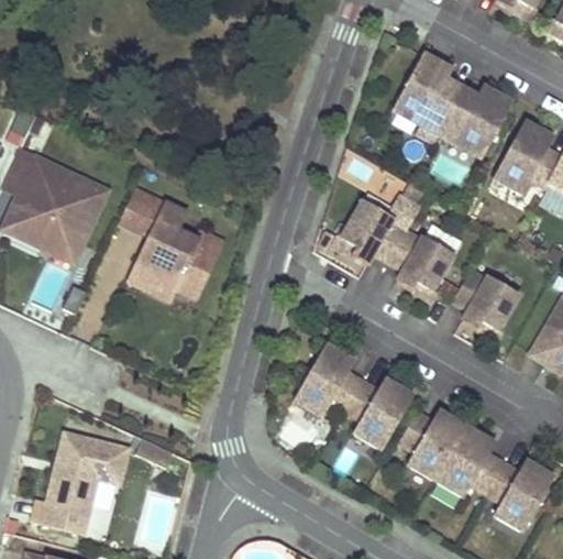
[(522,2),(519,0),(514,0),(510,8),(529,18),(534,9),(530,7),(522,2)]
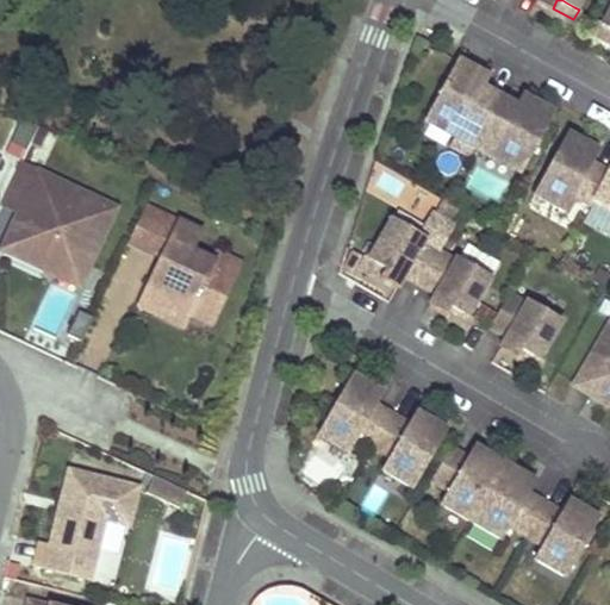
[(609,39),(609,26),(601,22),(597,19),(591,30),(609,39)]
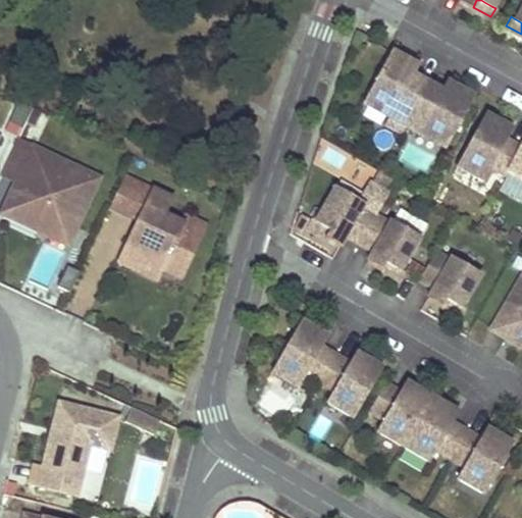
[(368,97),(366,103),(406,124),(414,111),(428,84),(415,76),(420,66),(418,64),(394,51),(368,97)]
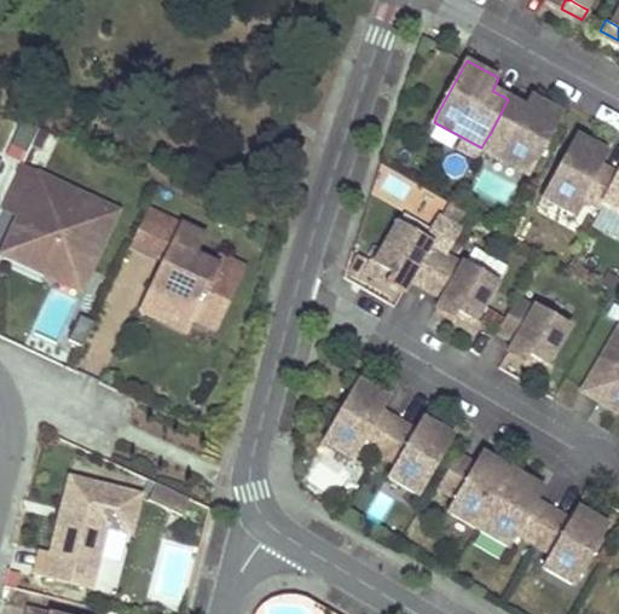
[(481,148),(530,175),(534,168),(563,115),(536,99),(531,97),(525,109),(508,99),(491,132),(481,148)]
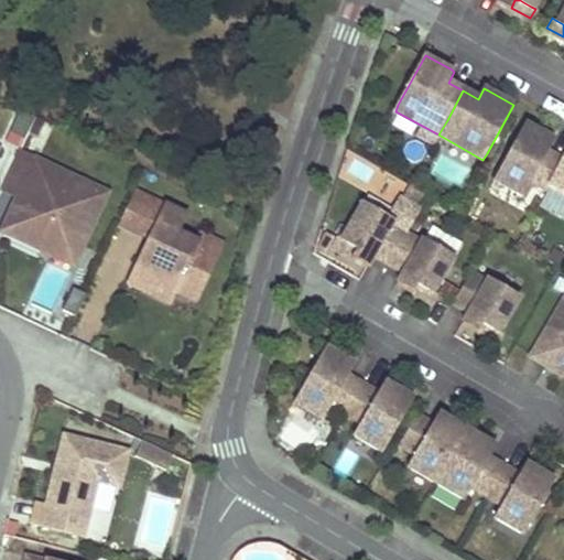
[(550,186),(563,160),(563,157),(551,150),(556,139),(550,135),(527,122),(495,180),(524,196),(532,181),(548,190),(550,186)]
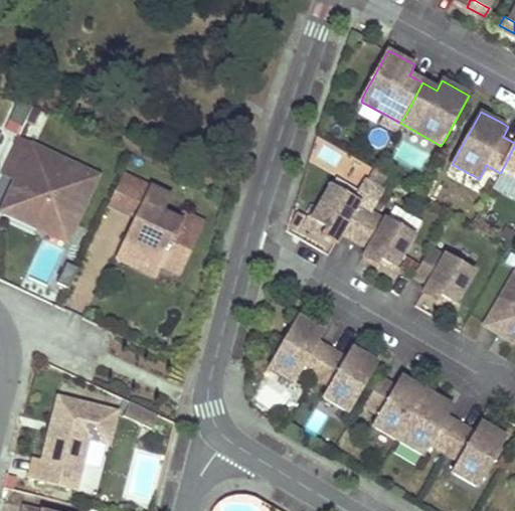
[(75,221),(98,173),(66,159),(59,174),(39,164),(47,149),(17,136),(16,135),(0,170),(15,177),(7,192),(11,194),(5,207),(17,213),(19,208),(41,218),(46,207),(75,221)]
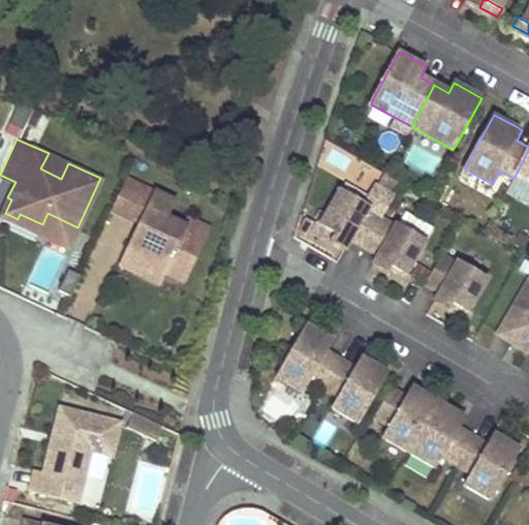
[(332,140),(321,156),(371,185),(381,167),(332,140)]
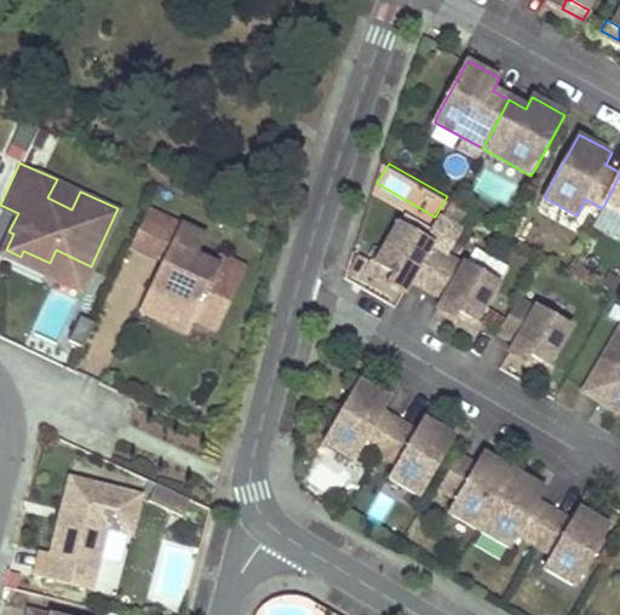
[(484,165),(476,184),(506,199),(516,179),(484,165)]
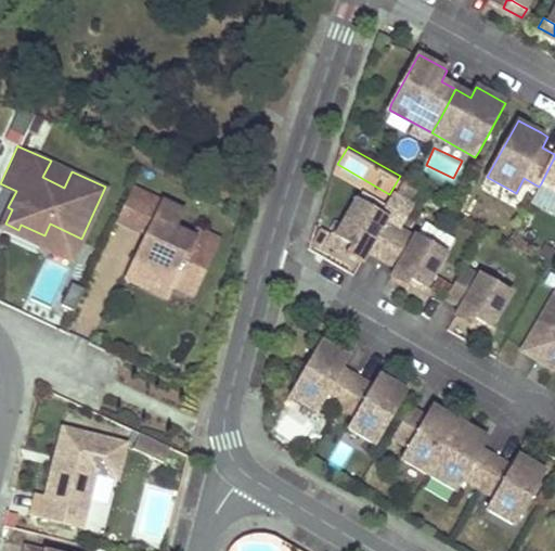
[(554,157),(541,183),(554,191),(554,157)]
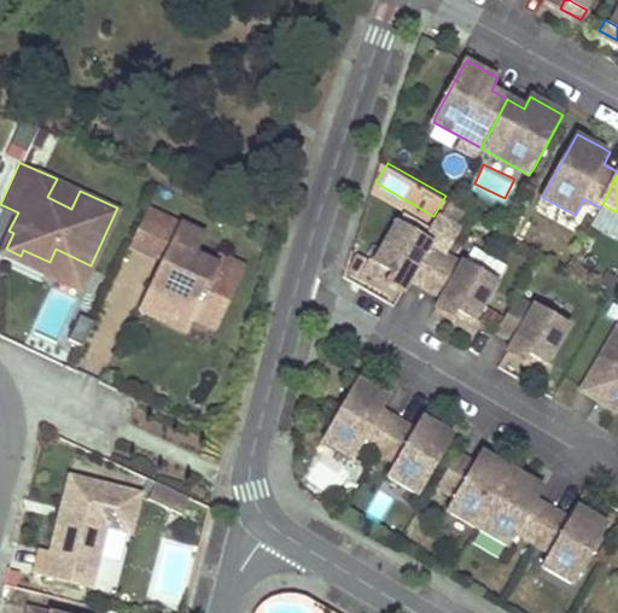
[(71,209),(80,191),(57,179),(47,197),(71,209)]
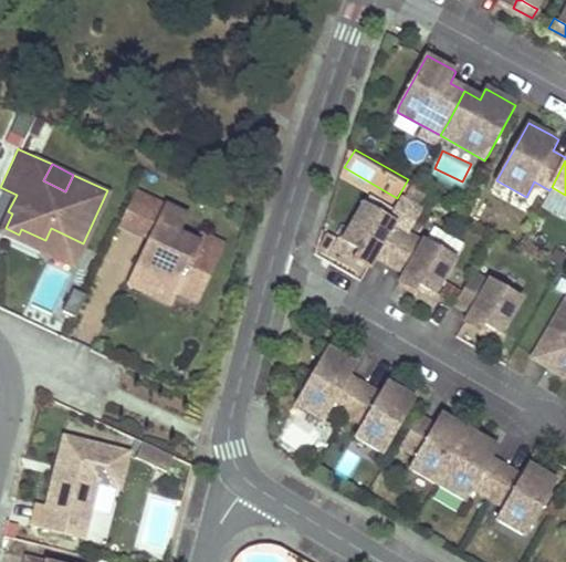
[(195,299),(221,241),(199,231),(196,239),(176,230),(184,212),(134,188),(118,221),(149,237),(136,264),(152,272),(157,287),(171,293),(174,289),(195,299)]
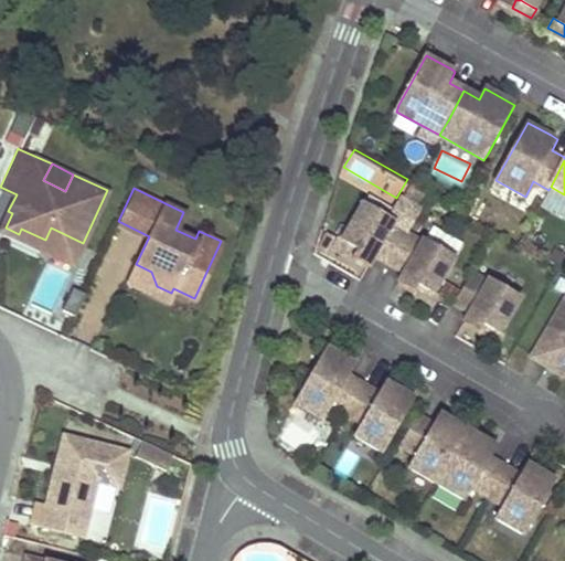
[(364,201),(342,236),(354,244),(358,246),(352,255),(369,264),(375,252),(391,261),(407,232),(393,223),(395,219),(364,201)]
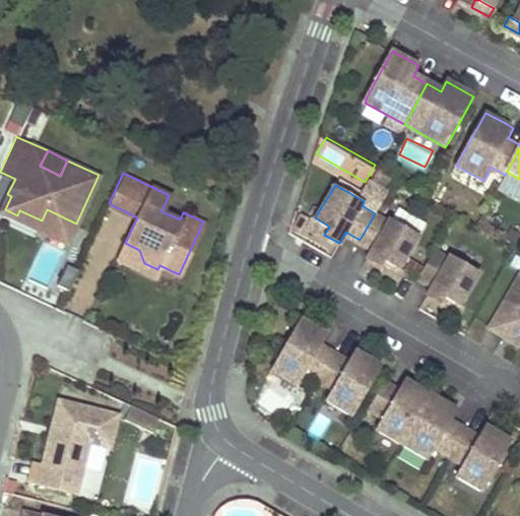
[(0,210),(67,243),(76,223),(47,209),(42,220),(19,210),(17,215),(5,209),(11,196),(7,194),(0,209),(0,210)]
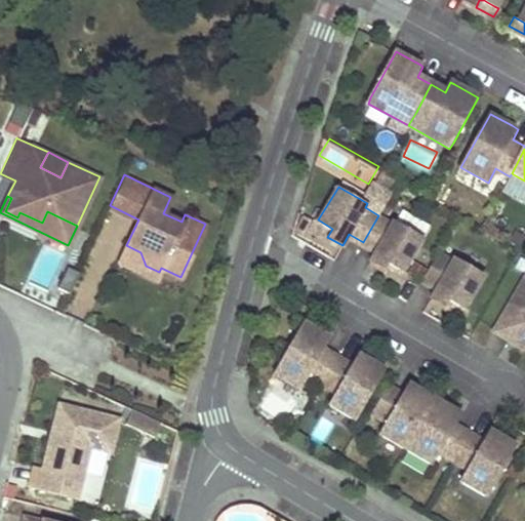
[(430,225),(403,208),(396,222),(422,238),(430,225)]
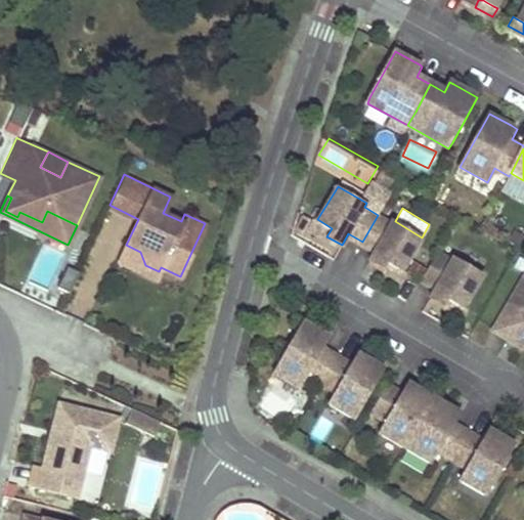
[(391,263),(402,270),(422,237),(395,221),(393,220),(392,223),(378,215),(362,242),(376,250),(368,261),(383,270),(388,262),(391,263)]
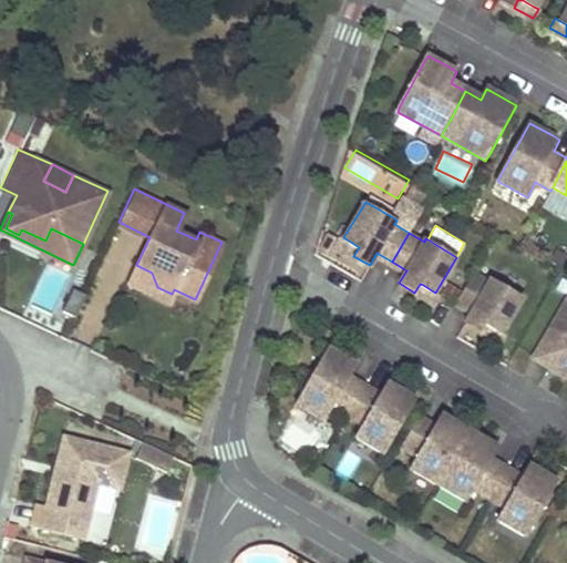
[(353,256),(359,247),(356,245),(343,237),(340,235),(334,245),(353,256)]
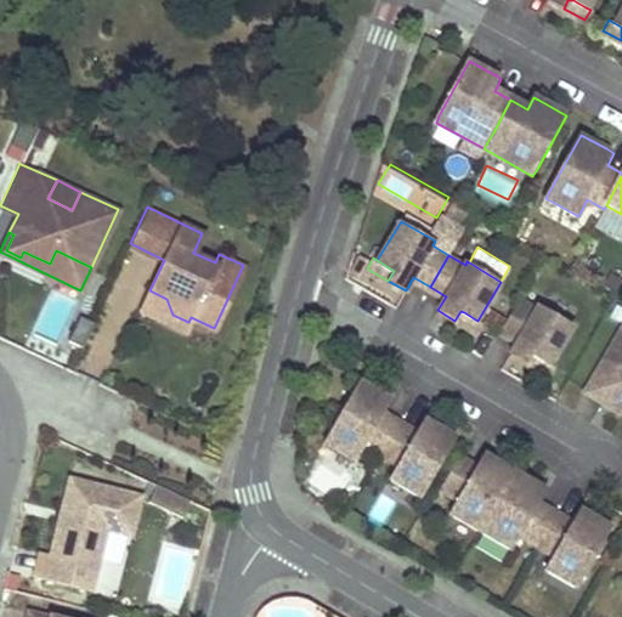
[(167,299),(150,290),(141,307),(185,328),(188,322),(173,315),(167,299)]
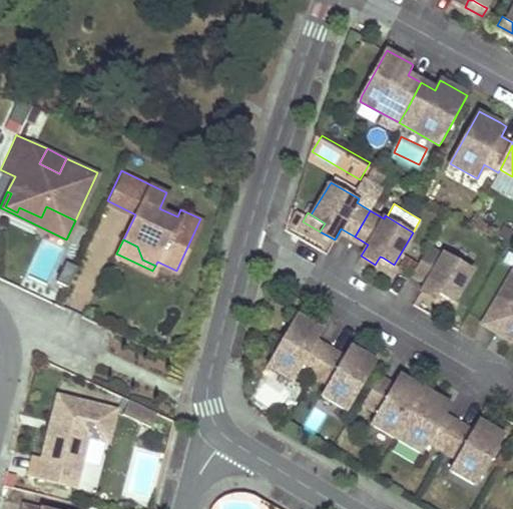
[(444,294),(453,300),(472,270),(444,252),(443,255),(429,246),(414,272),(427,280),(421,292),(435,300),(440,292),(444,294)]
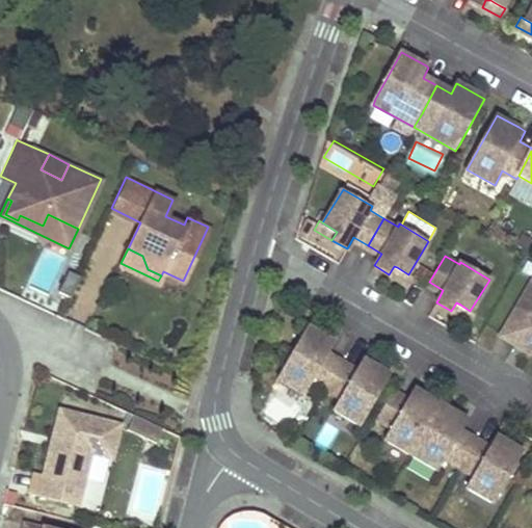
[(397,267),(394,266),(389,274),(406,285),(411,276),(408,274),(397,267)]
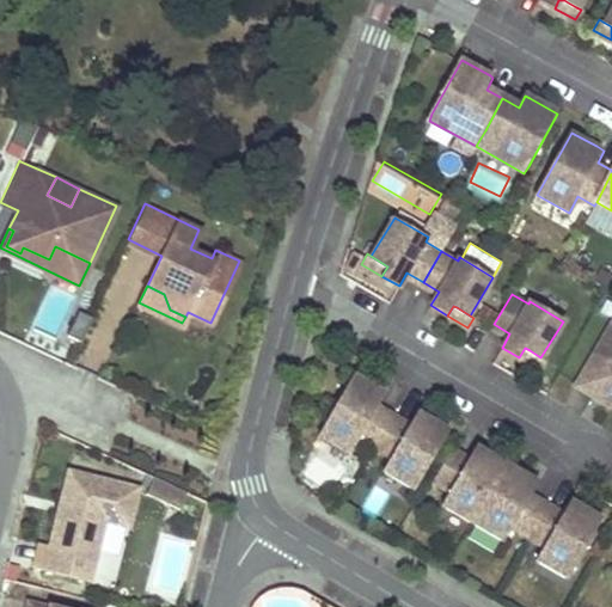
[(600,355),(611,335),(611,325),(595,353),(600,355)]
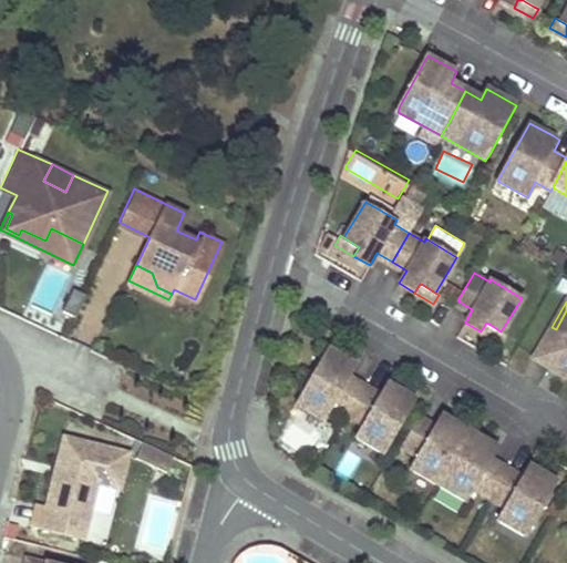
[(566,310),(556,329),(552,327),(534,357),(550,367),(552,364),(566,371),(566,310)]
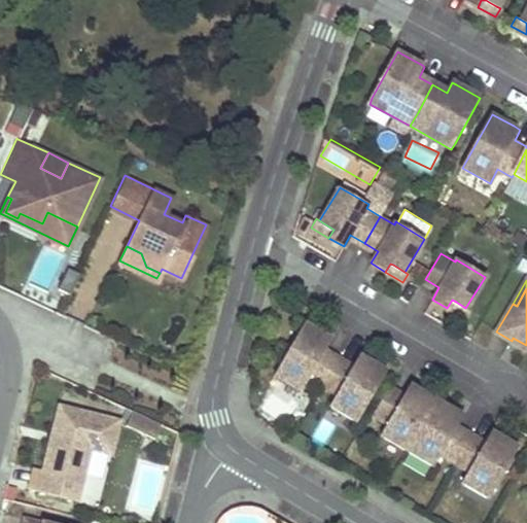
[(456,302),(452,300),(447,308),(464,318),(469,310),(465,308),(456,302)]
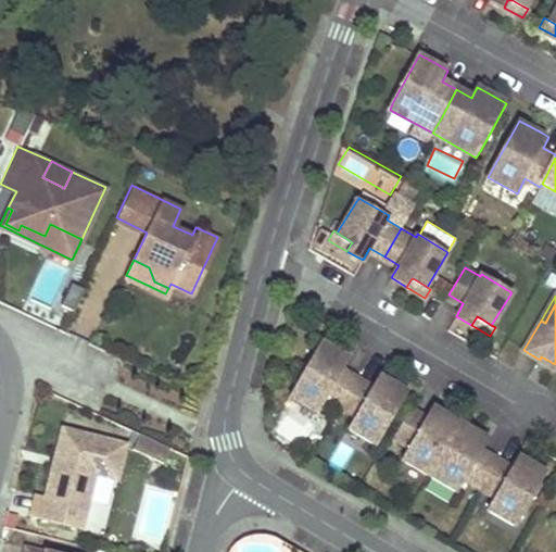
[(343,354),(320,340),(289,393),(317,411),(326,397),(340,405),(357,377),(342,368),(349,358),(343,354)]
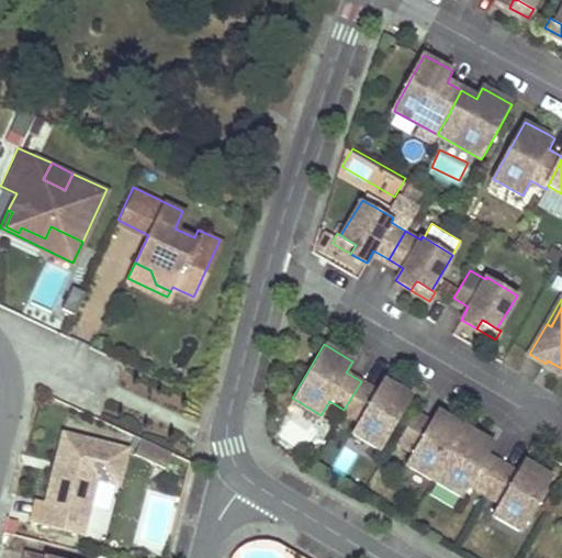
[(561,368),(547,360),(546,364),(561,374),(561,368)]
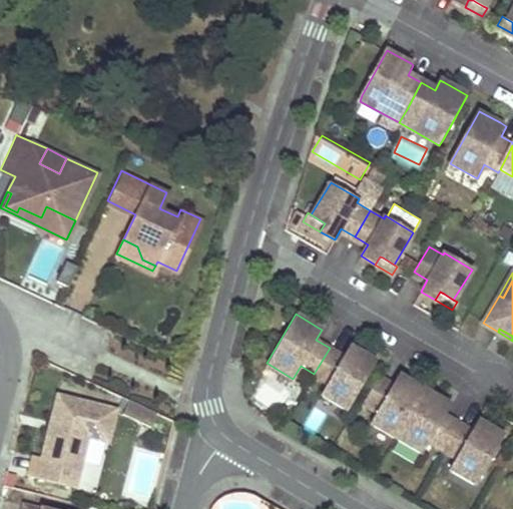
[(314,374),(328,382),(320,395),(346,410),(375,361),(352,348),(349,346),(343,356),(330,348),(314,374)]
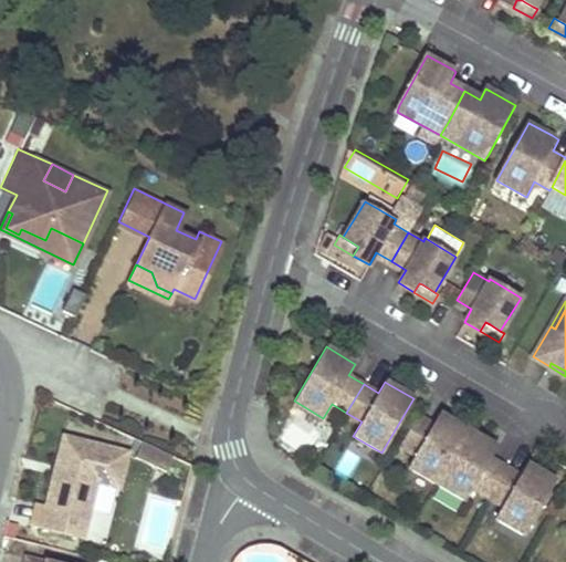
[(399,444),(415,453),(406,467),(435,485),(467,430),(444,417),(438,413),(431,424),(417,415),(399,444)]
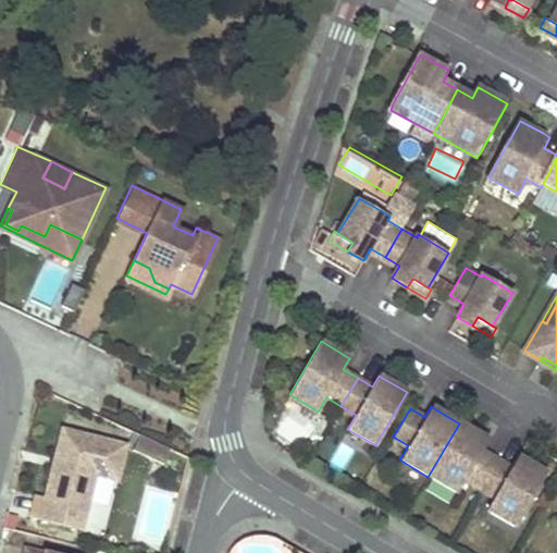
[(457,494),(466,479),(480,488),(496,459),(482,452),(489,441),(482,437),(459,424),(428,477),(457,494)]
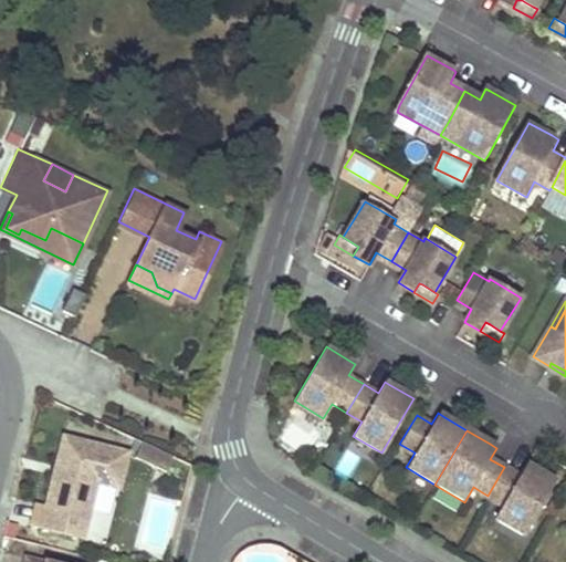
[(127,450),(62,434),(39,524),(82,534),(96,480),(118,486),(127,450)]
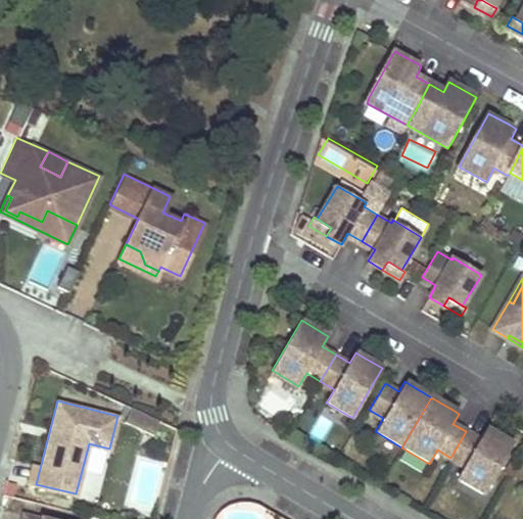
[(450,458),(464,466),(457,480),(483,496),(513,445),(491,433),(485,429),(480,439),(466,431),(450,458)]
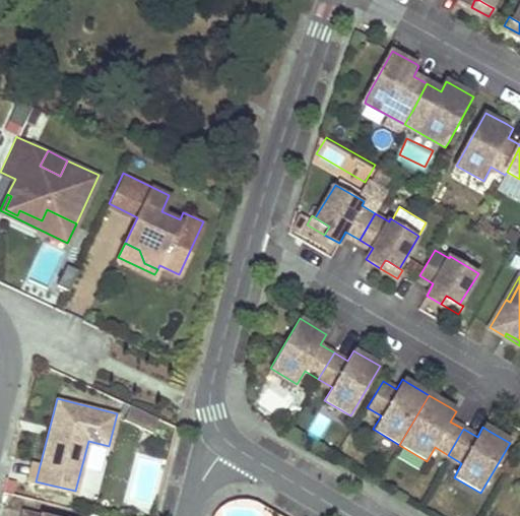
[(5,475),(2,489),(13,492),(17,478),(5,475)]
